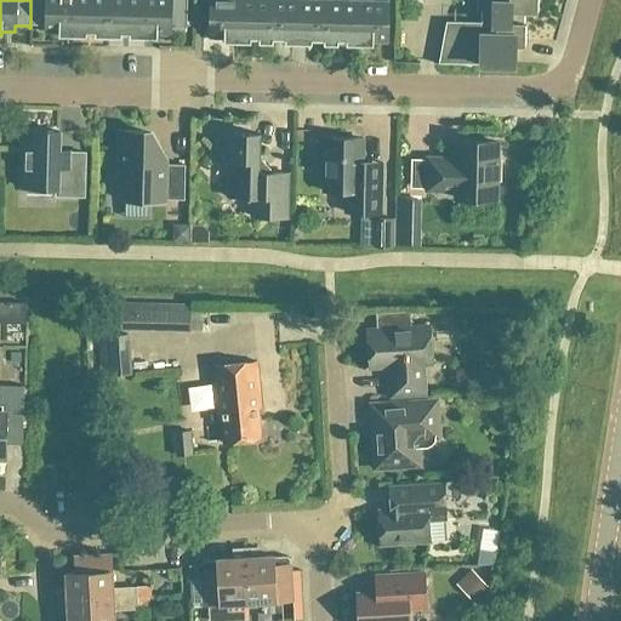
[(58,36),(72,38),(72,34),(73,0),(30,0),(30,28),(32,28),(32,26),(46,26),(46,33),(58,33),(58,36)]
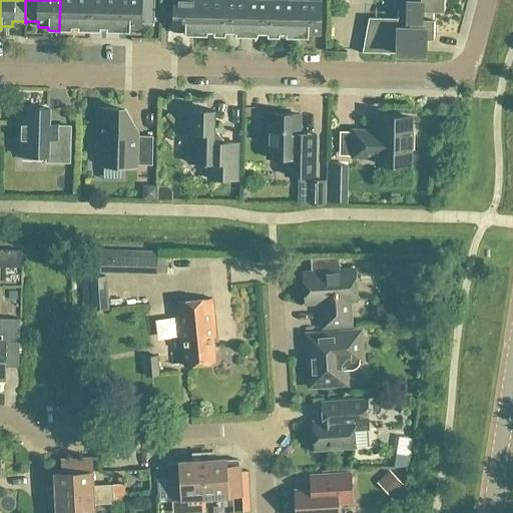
[(89,31),(89,0),(60,0),(59,28),(59,31),(71,31),(71,28),(78,28),(78,31),(89,31)]
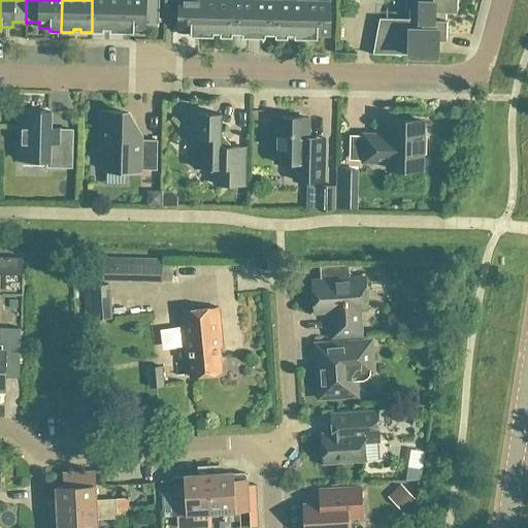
[(122,30),(122,0),(92,0),(92,32),(103,33),(103,29),(109,30),(109,33),(122,33),(122,30)]
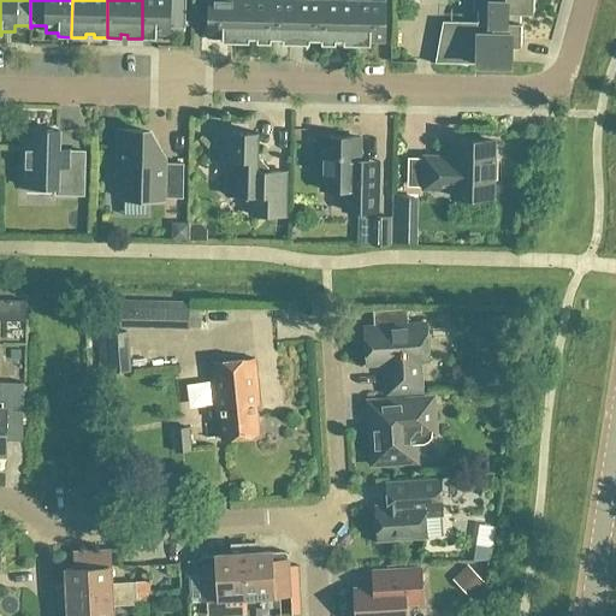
[(142,0),(142,35),(142,39),(155,39),(155,35),(169,35),(169,29),(183,29),(183,31),(185,31),(185,0),(142,0)]
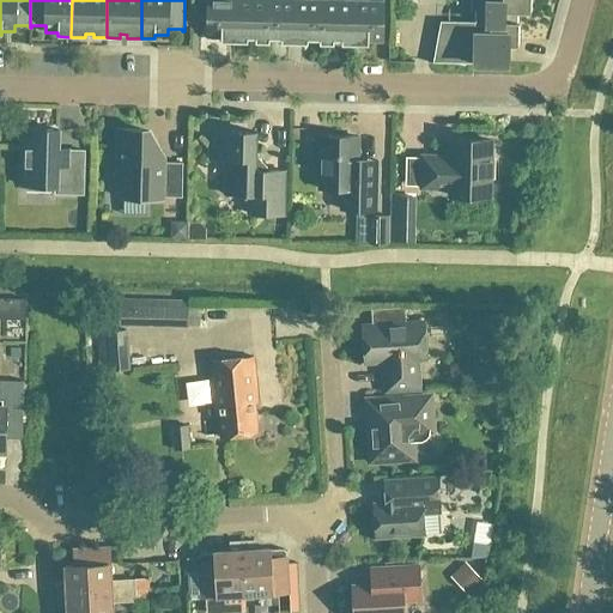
[(234,43),(234,38),(234,0),(207,0),(207,38),(222,38),(222,42),(234,43)]
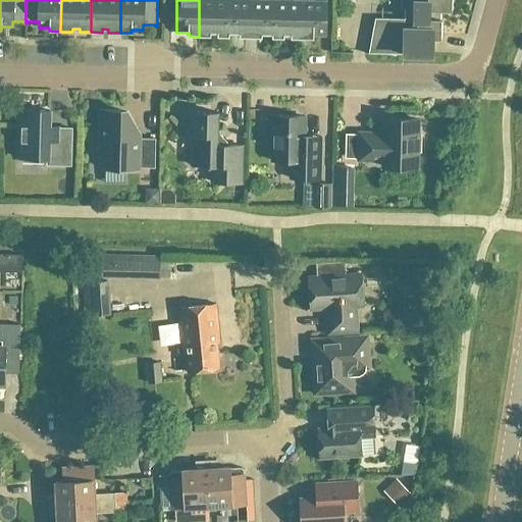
[(199,0),(199,33),(199,37),(211,37),(211,34),(217,34),(217,37),(229,37),(229,34),(229,0),(199,0)]
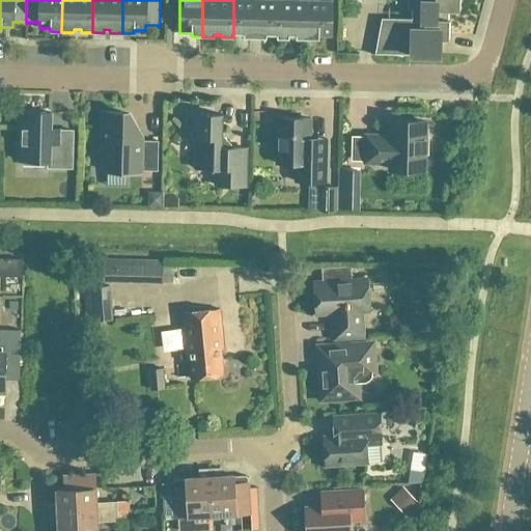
[(256,0),(255,0),(233,0),(233,34),(244,34),(243,38),(255,38),(255,35),(256,0)]
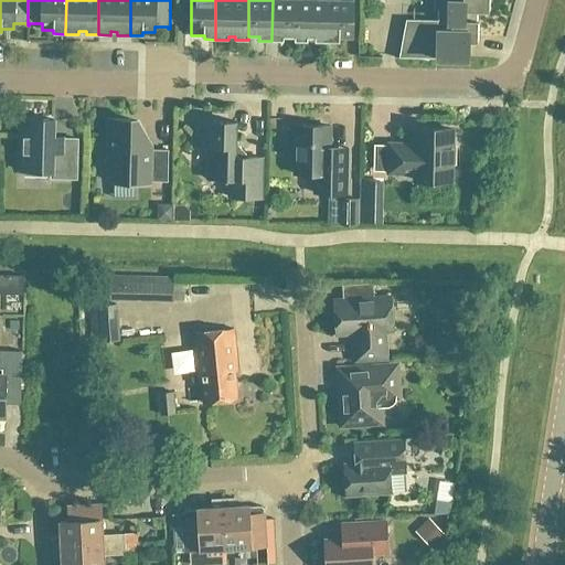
[(273,0),(272,38),(272,41),(285,41),(285,38),(295,38),(296,1),(273,0)]
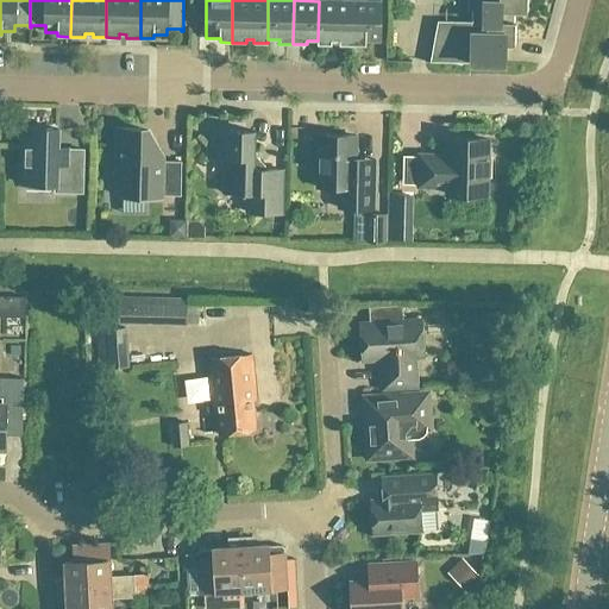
[(468,0),(468,11),(472,11),(472,23),(439,22),(438,22),(431,63),(504,64),(504,57),(501,57),(501,48),(515,48),(515,24),(514,24),(514,14),(527,14),(527,0),(468,0)]
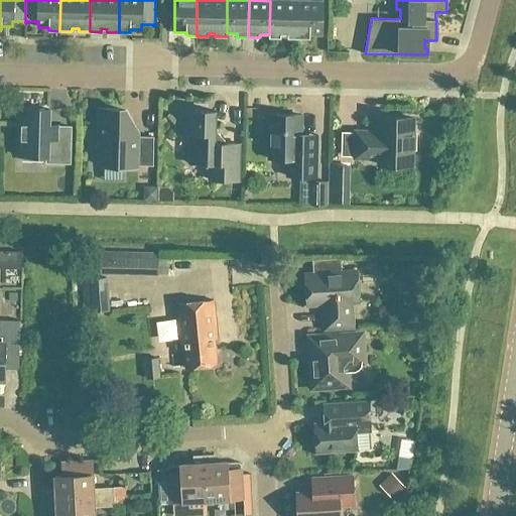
[(270,1),(269,34),(269,37),(281,38),(281,34),(287,35),(287,38),(299,38),(299,35),(300,1),(270,1)]
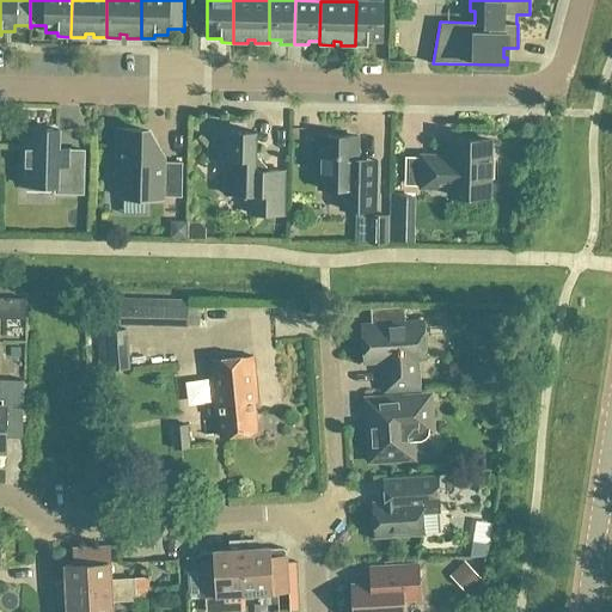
[(356,1),(355,42),(355,46),(368,46),(368,42),(381,42),(383,2),(356,1)]
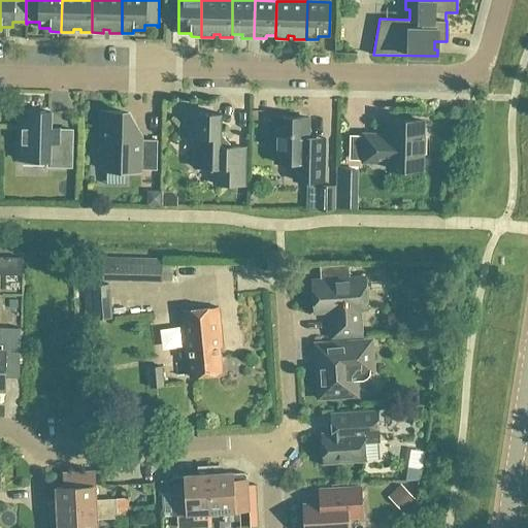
[(50,130),(51,112),(20,111),(19,160),(47,161),(47,167),(71,168),(72,131),(58,130),(58,129),(57,129),(57,130),(50,130)]
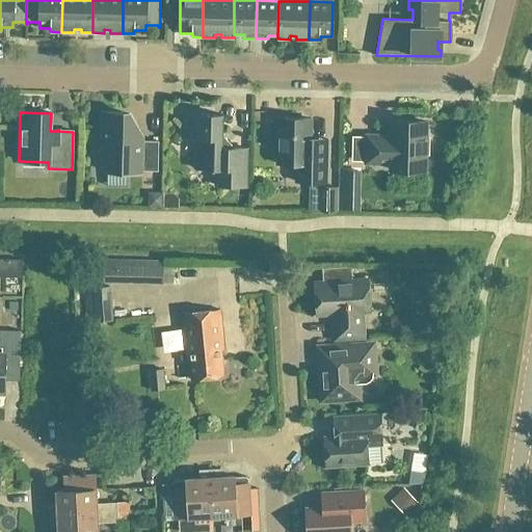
[(124,115),(124,113),(102,112),(101,143),(107,143),(106,173),(142,173),(142,171),(158,171),(159,141),(142,141),(142,140),(141,140),(141,142),(136,142),(136,130),(137,130),(130,115),(129,115),(124,115)]
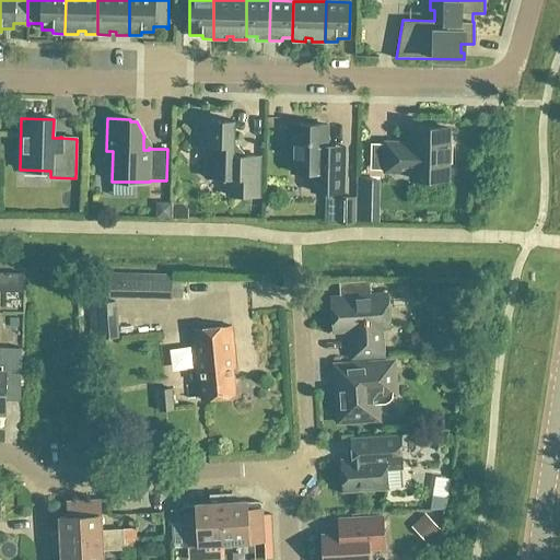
[(226,196),(260,197),(261,158),(244,156),(244,153),(234,142),(235,121),(191,120),(190,146),(206,146),(205,177),(221,178),(226,184),(226,196)]
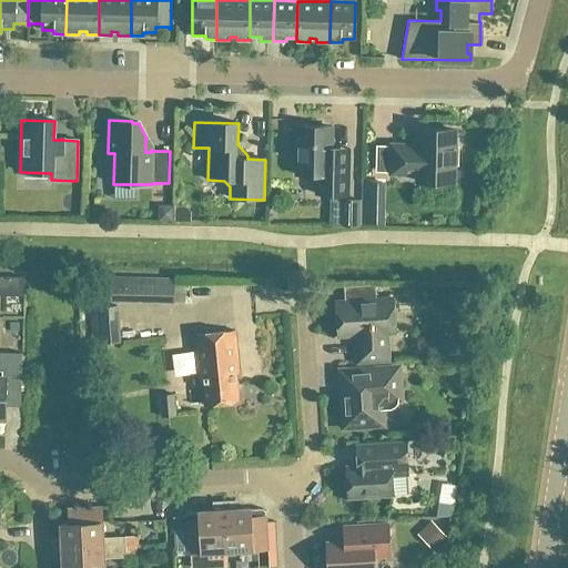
[(348,195),(350,165),(350,149),(332,148),(332,128),(297,127),(296,175),(316,176),(316,194),(348,195)]
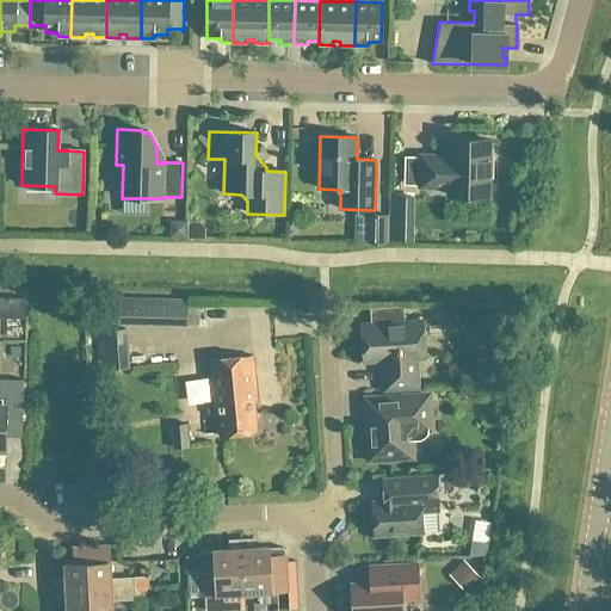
[(489,159),(489,141),(450,140),(450,158),(421,156),(420,187),(449,189),(449,196),(488,197),(488,179),(493,179),(493,159),(489,159)]
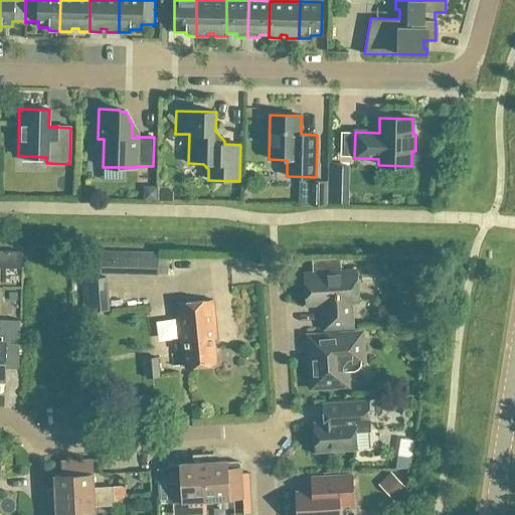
[(300,204),(310,204),(326,204),(326,182),(300,182),(300,204)]
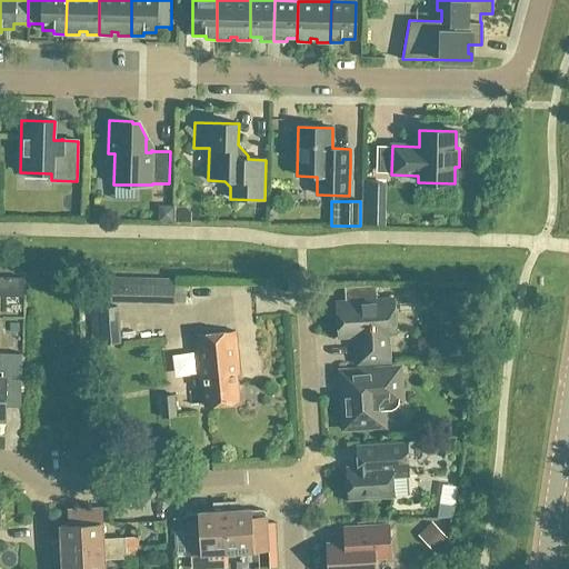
[(96,302),(109,302),(109,305),(175,306),(175,280),(110,278),(110,281),(97,281),(96,302)]
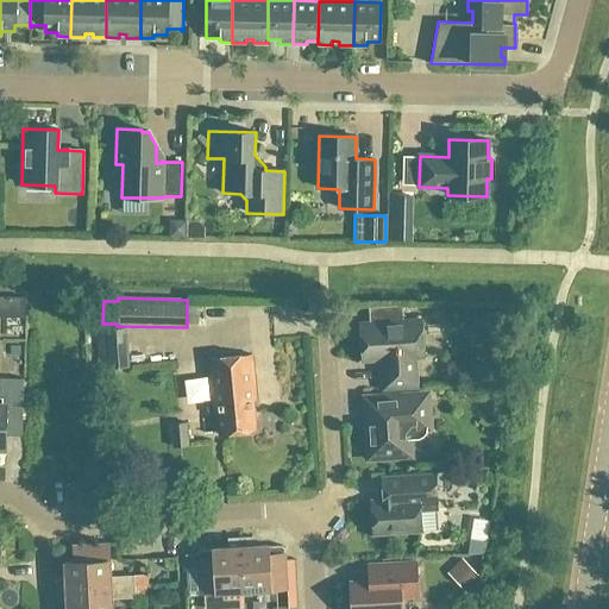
[(421,320),(402,321),(402,306),(368,308),(369,324),(360,324),(363,362),(382,360),(383,390),(418,388),(415,358),(424,358),(421,320)]
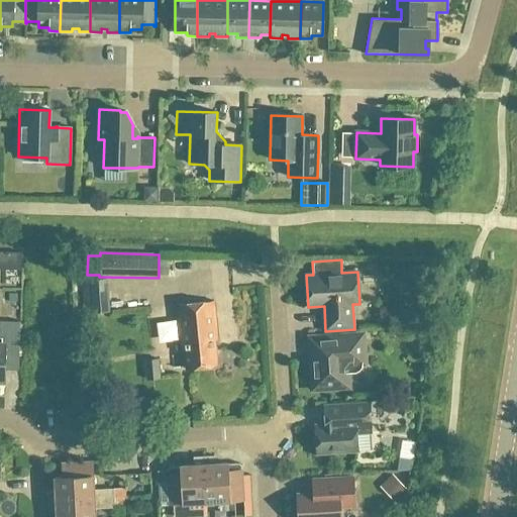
[(83,281),(81,282),(83,314),(110,313),(107,280),(83,281)]
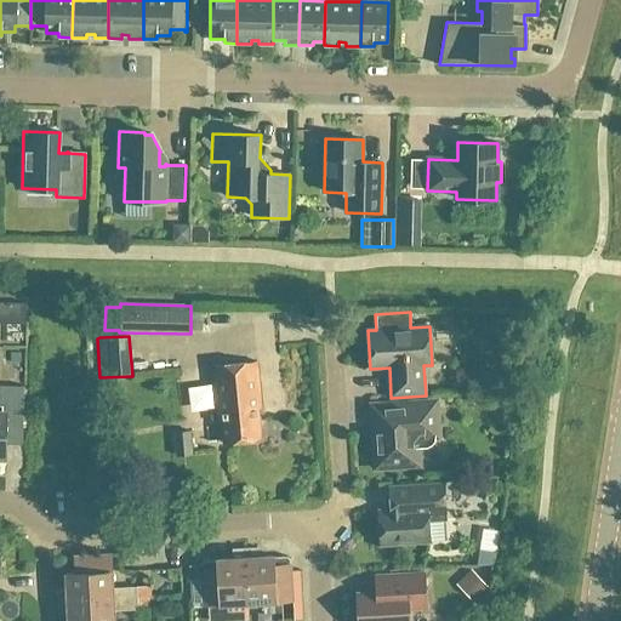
[(261,408),(257,363),(212,366),(218,423),(222,423),(223,444),(261,440),(258,408),(261,408)]
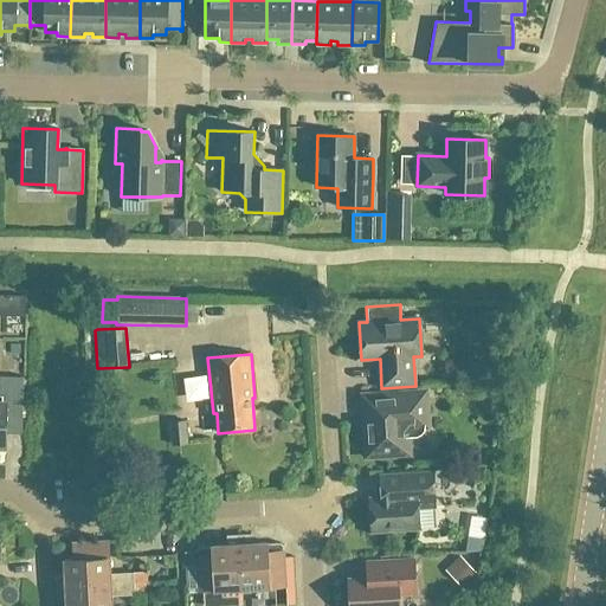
[(0,376),(0,446),(5,447),(6,411),(23,411),(24,378),(0,376)]
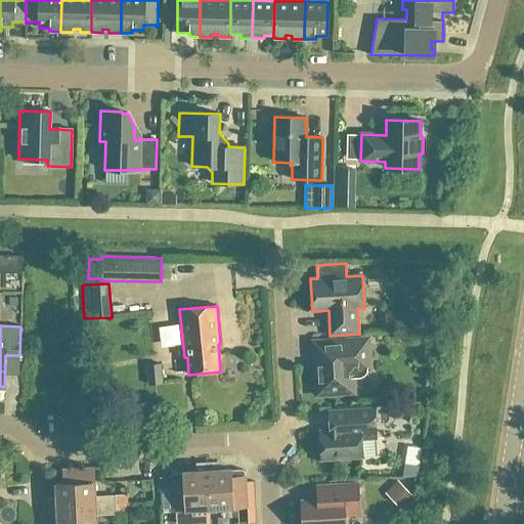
[(367,340),(328,343),(314,343),(317,394),(353,392),(352,378),(360,377),(363,376),(366,372),(366,368),(369,368),(367,340)]
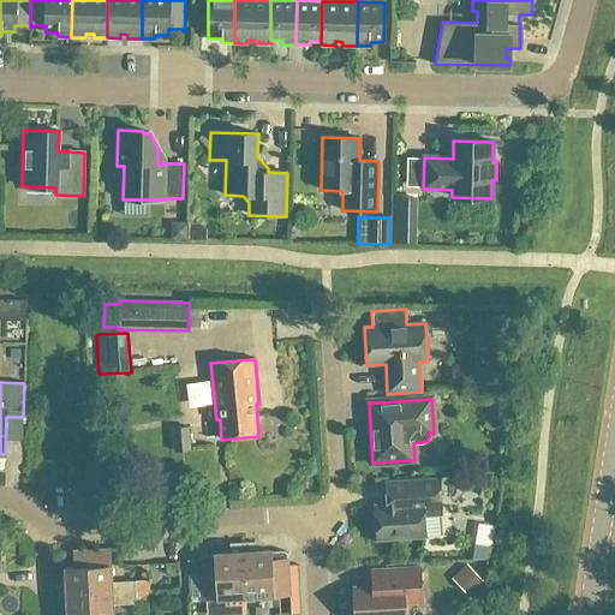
[(173,453),(191,452),(189,428),(172,429),(173,453)]
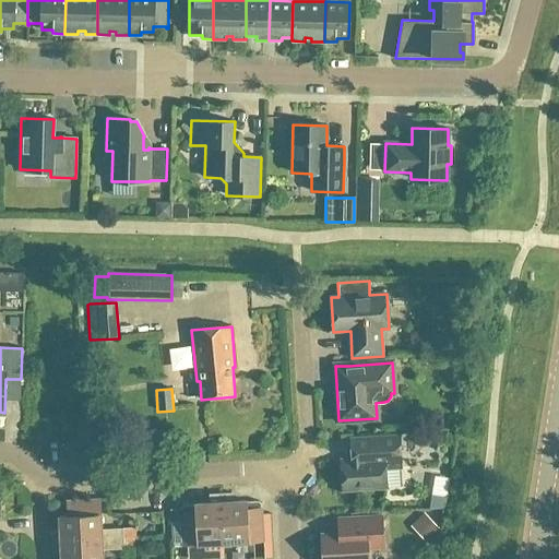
[(349,438),(351,460),(341,461),(343,491),(387,488),(385,470),(401,468),(399,435),(349,438)]
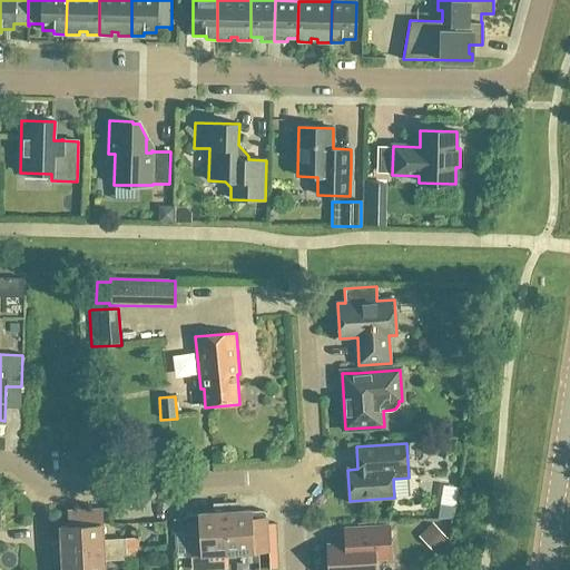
[(176,547),(186,547),(187,557),(227,554),(225,503),(213,504),(214,513),(199,513),(199,516),(186,516),(186,518),(185,518),(185,523),(175,524),(176,547)]
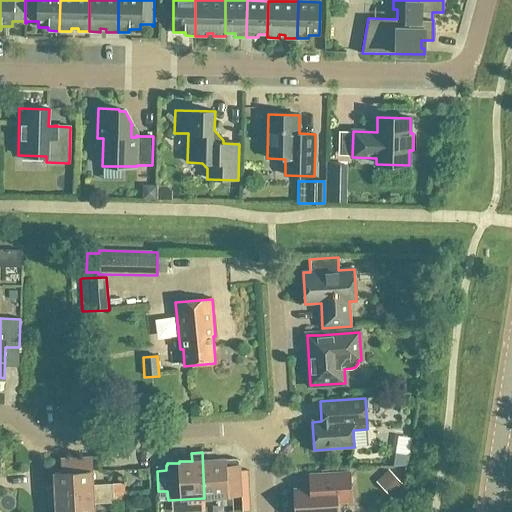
[(202,452),(204,498),(241,496),(239,461),(238,461),(238,459),(225,460),(225,459),(213,459),(212,452),(202,452)]
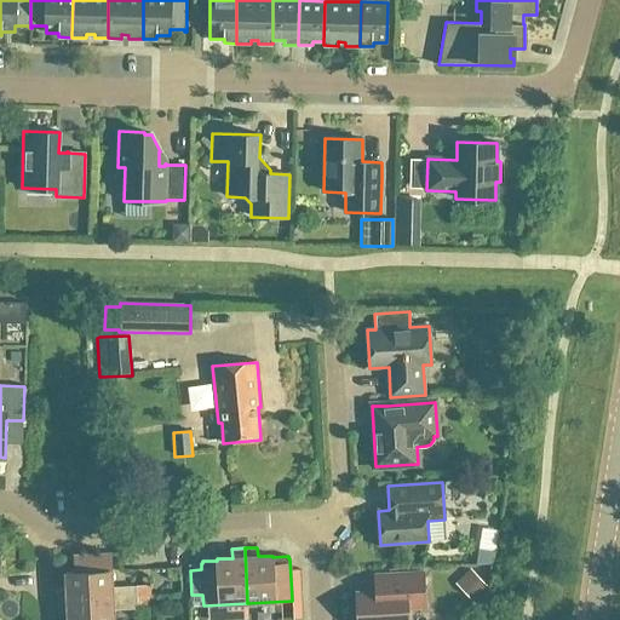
[(57,590),(58,602),(137,598),(137,586),(113,587),(110,555),(75,556),(75,573),(65,573),(67,589),(57,590)]
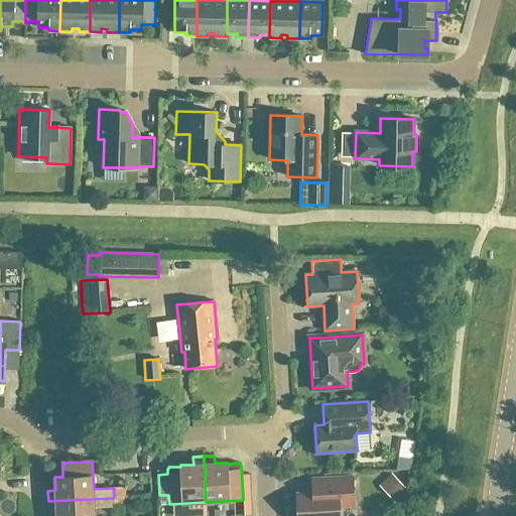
[(151,496),(149,473),(135,473),(137,497),(151,496)]
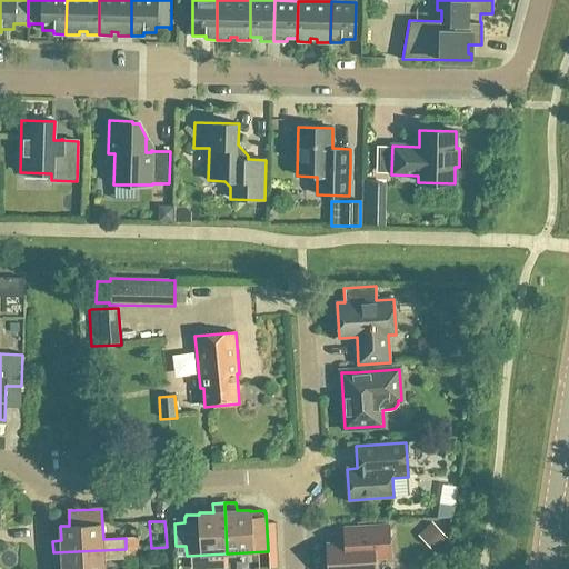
[(389,526),(358,528),(342,529),(343,545),(327,545),(328,568),(375,568),(375,558),(390,558),(389,526)]
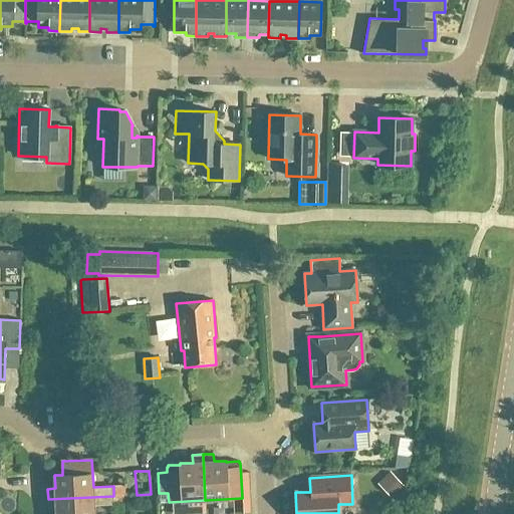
[(114,505),(113,496),(48,499),(48,509),(56,509),(56,513),(94,513),(94,506),(114,505)]
